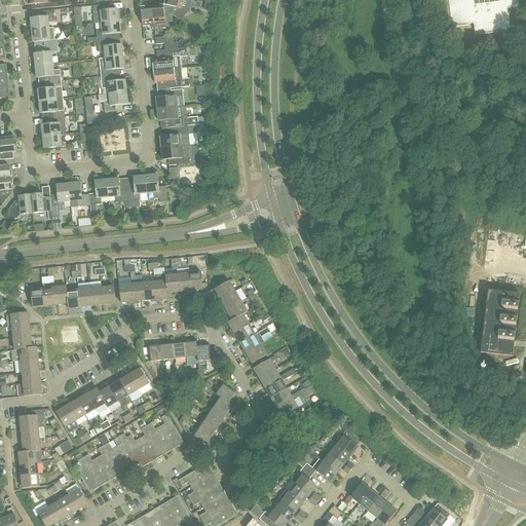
[(62,0),(48,2),(47,0),(28,0),(29,5),(32,5),(32,10),(66,6),(65,0),(62,0)]
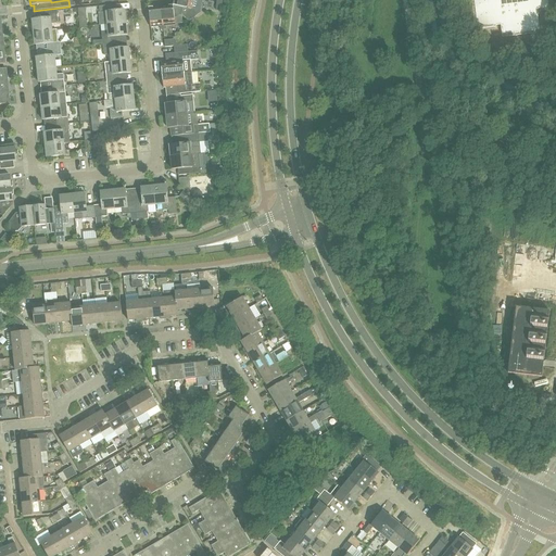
[(174,15),(181,14),(182,8),(196,11),(200,8),(201,0),(174,0),(173,5),(174,15)]
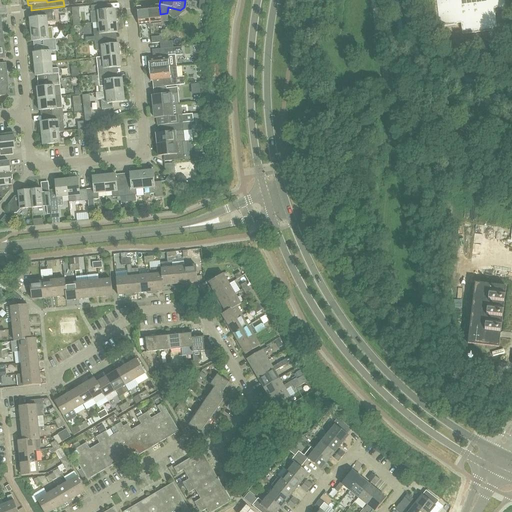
[(436,0),(439,19),(434,19),(435,27),(457,25),(457,24),(461,23),(463,35),(497,30),(495,14),(494,14),(493,9),(506,7),(504,0),(436,0)]
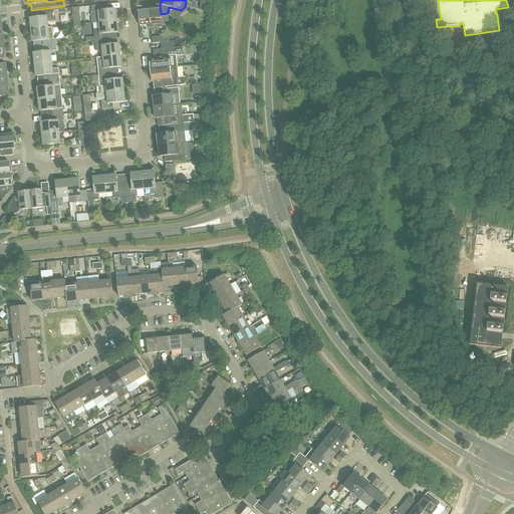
[(115,9),(114,9),(103,11),(102,5),(91,6),(93,23),(99,23),(116,21),(115,9)]
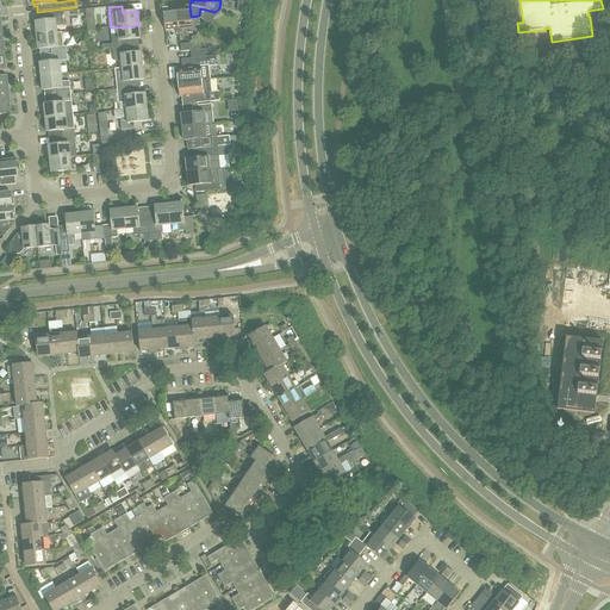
[(192,27),(192,25),(199,25),(199,16),(191,17),(190,6),(176,7),(179,32),(182,32),(182,29),(192,27)]
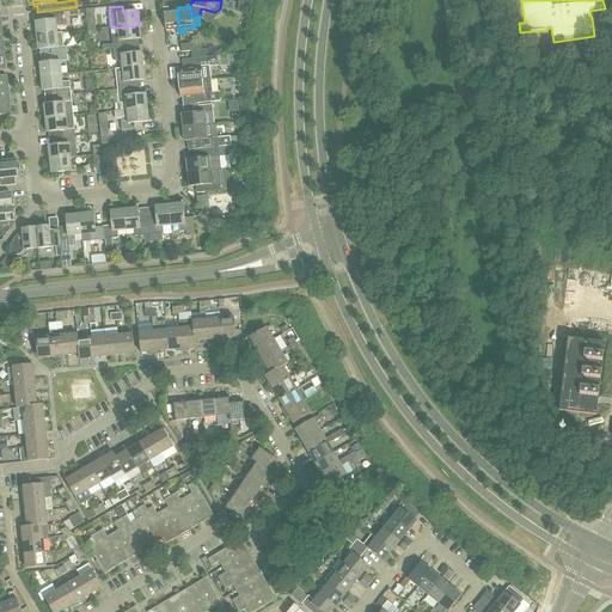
[(164,8),(166,30),(176,29),(177,32),(179,32),(177,7),(164,8)]
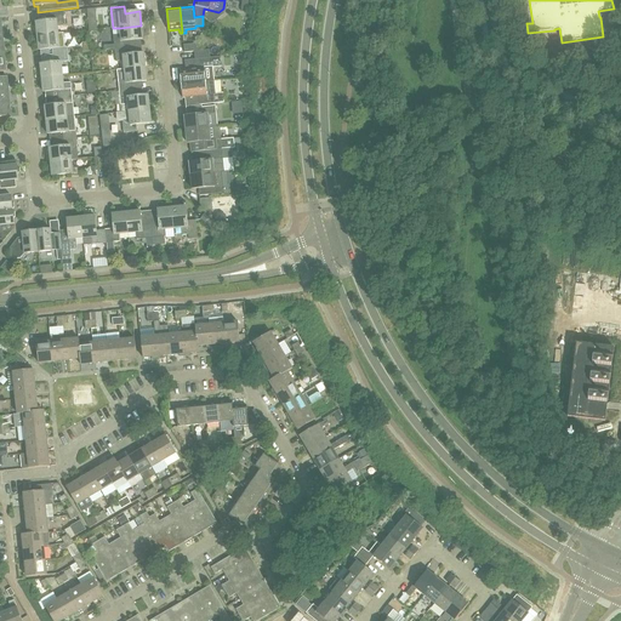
[(63,12),(50,13),(51,21),(36,22),(38,36),(58,34),(58,27),(66,26),(63,12)]
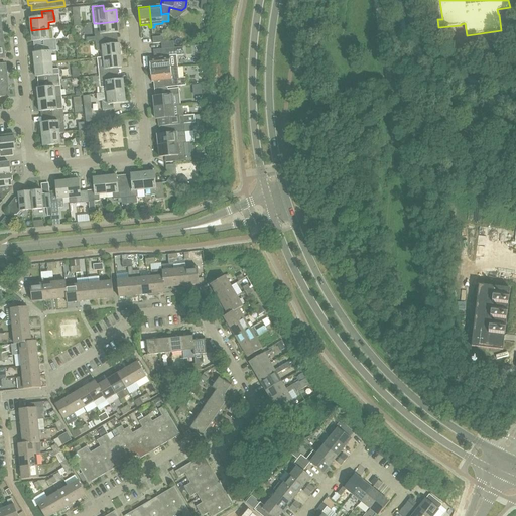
[(94,29),(96,41),(107,39),(106,34),(118,32),(117,21),(100,23),(100,29),(94,29)]
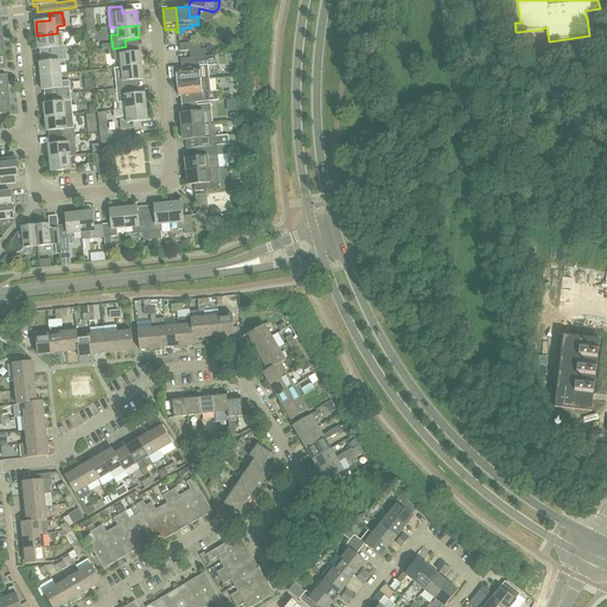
[(52,48),(53,55),(66,53),(65,46),(58,46),(57,33),(37,36),(38,49),(52,48)]
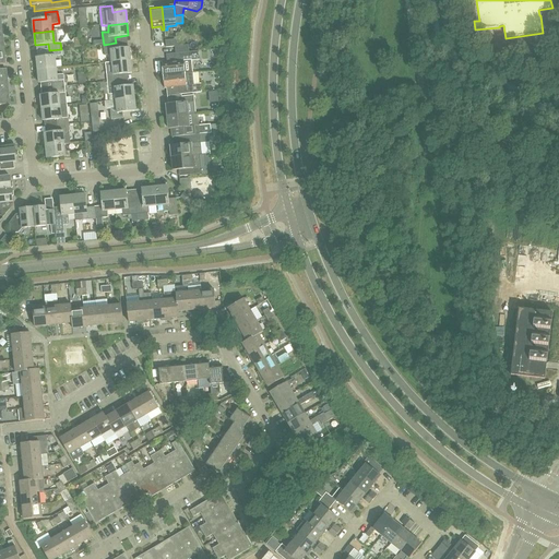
[(111,55),(111,62),(131,60),(130,48),(117,49),(116,43),(104,45),(105,56),(111,55)]
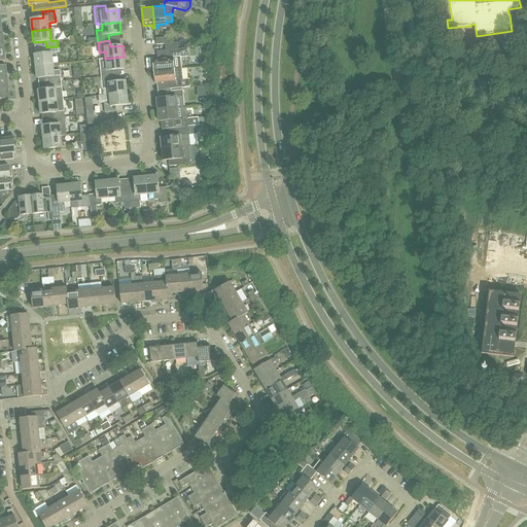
[(34,55),(35,66),(54,64),(53,53),(59,51),(58,46),(46,47),(46,54),(34,55)]
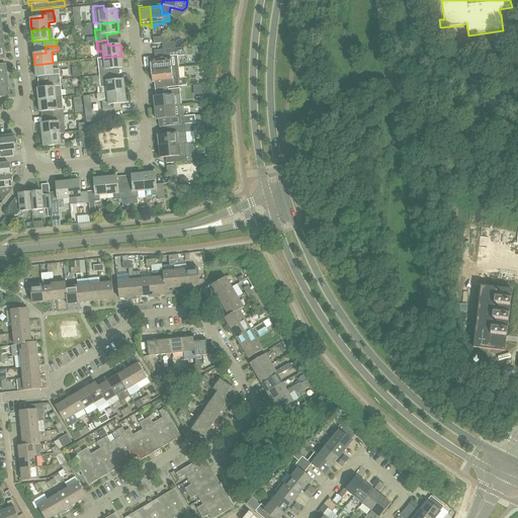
[(150,58),(151,70),(172,68),(170,57),(185,56),(184,48),(175,49),(163,50),(164,57),(151,59),(151,58),(150,58)]
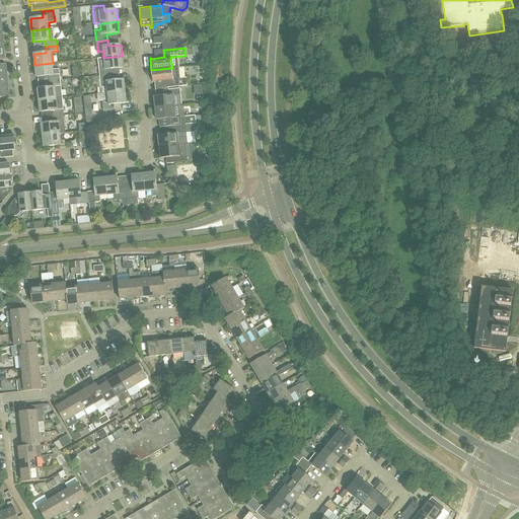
[(99,76),(112,75),(110,69),(123,68),(122,56),(103,58),(98,59),(99,76)]
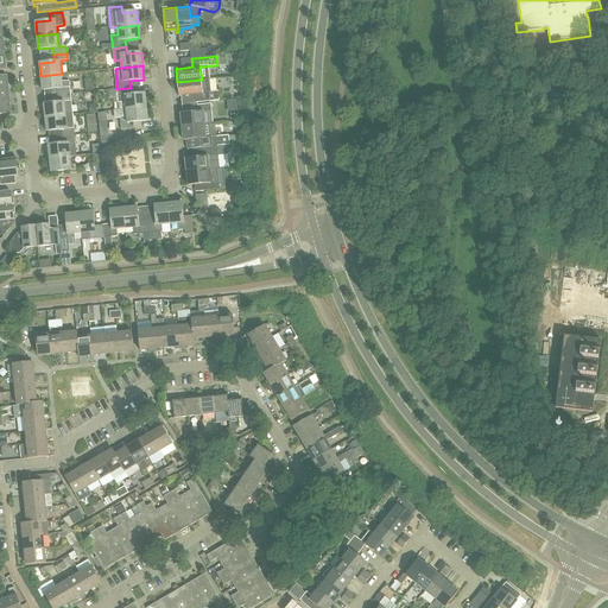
[(71,94),(70,87),(69,81),(63,81),(62,74),(40,76),(43,90),(57,89),(57,95),(71,94)]
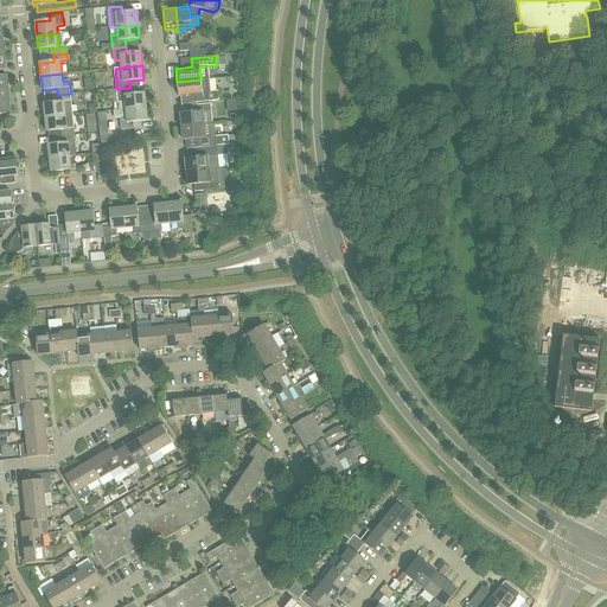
[(210,78),(202,80),(177,82),(179,96),(195,94),(195,103),(219,101),(218,91),(211,91),(210,78)]
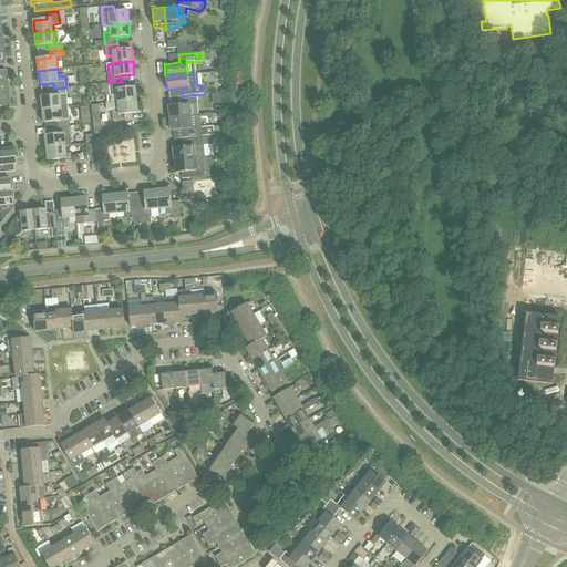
[(111,102),(117,102),(137,100),(135,86),(122,89),(122,82),(109,83),(102,84),(103,92),(106,92),(106,96),(111,96),(111,102)]
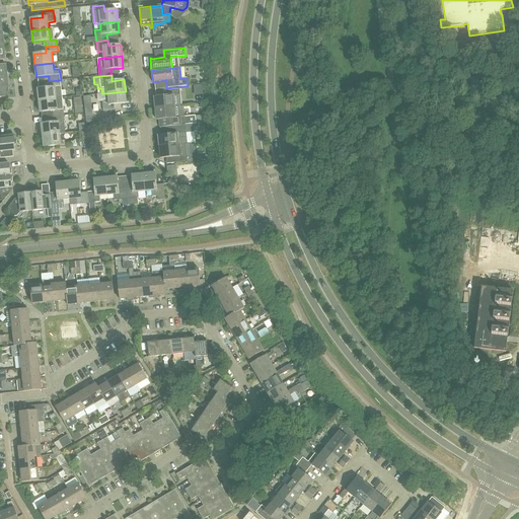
[(0,87),(8,86),(7,76),(0,76),(0,87)]
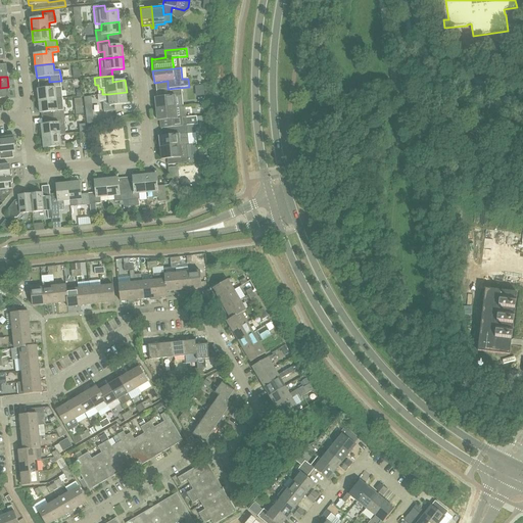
[(39,101),(57,99),(63,99),(61,81),(49,82),(50,88),(38,89),(39,101)]
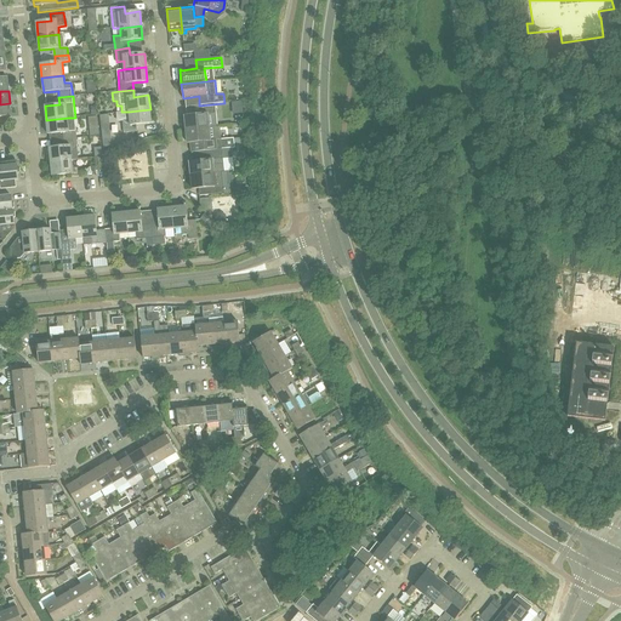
[(0,118),(12,117),(10,103),(0,104),(0,118)]
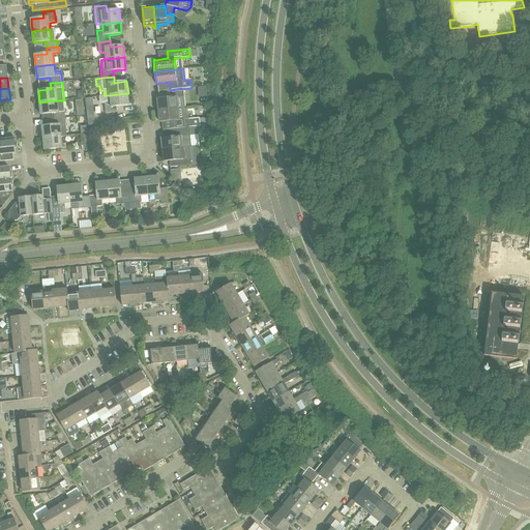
[(179,109),(186,108),(184,90),(171,92),(172,97),(157,99),(158,111),(179,109)]
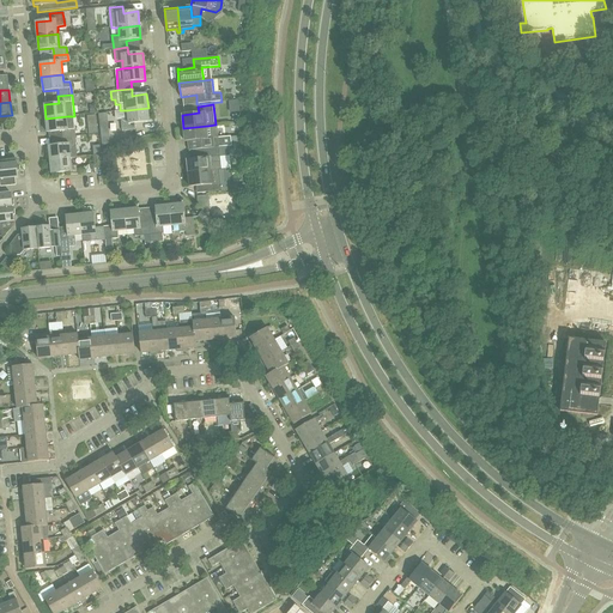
[(150,122),(149,108),(127,110),(120,110),(120,111),(115,111),(115,119),(121,117),(122,132),(135,131),(135,123),(150,122)]
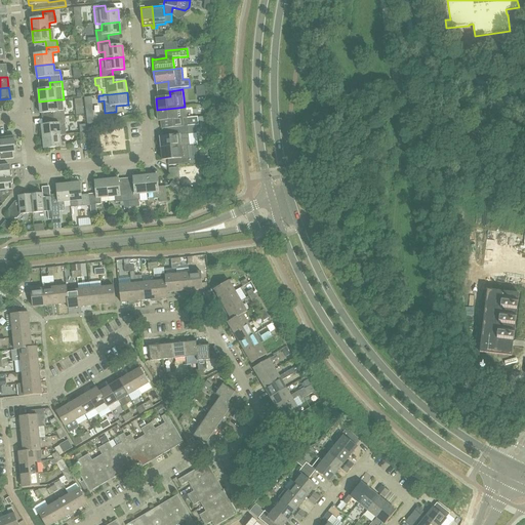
[(57,107),(57,99),(39,102),(40,114),(52,112),(53,118),(65,117),(64,107),(57,107)]
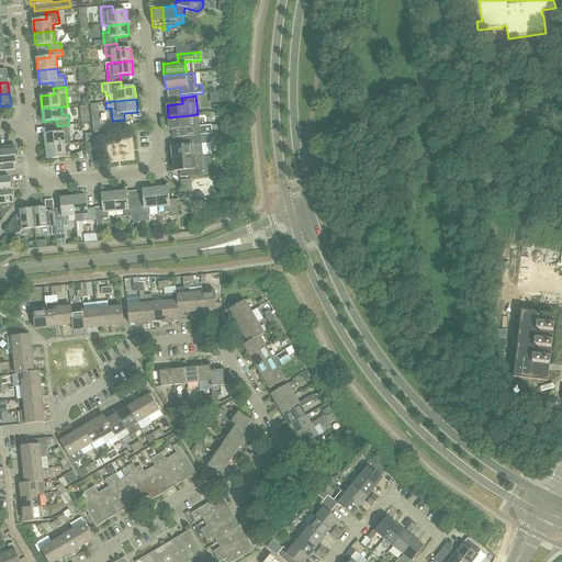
[(198,114),(190,115),(168,117),(170,130),(173,130),(173,137),(186,136),(201,135),(213,134),(212,125),(199,126),(198,114)]
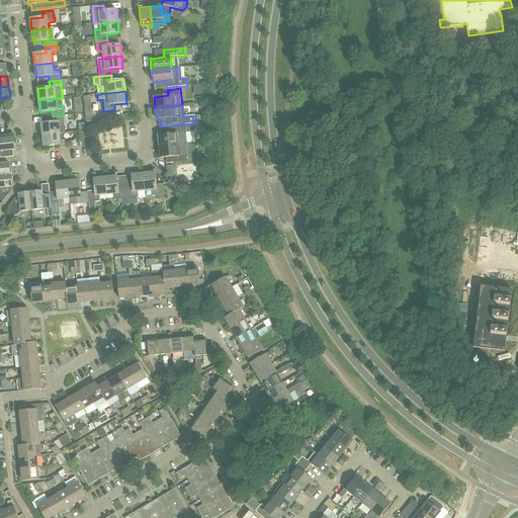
[(93,122),(92,114),(85,115),(86,123),(93,122)]
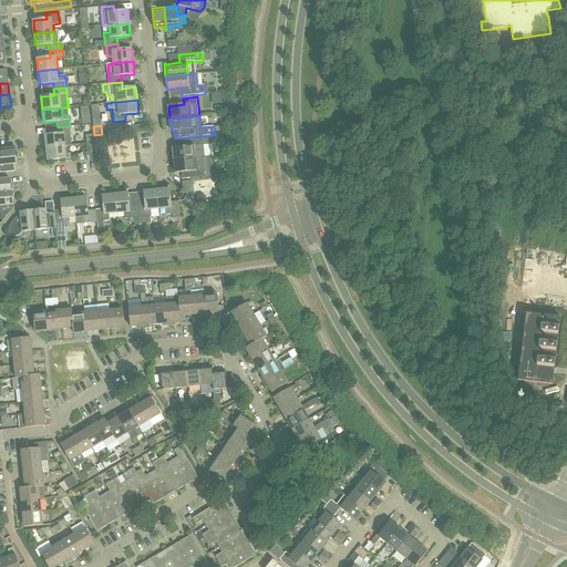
[(45,135),(47,148),(65,146),(64,138),(65,137),(70,133),(71,133),(70,126),(58,127),(59,134),(45,135)]
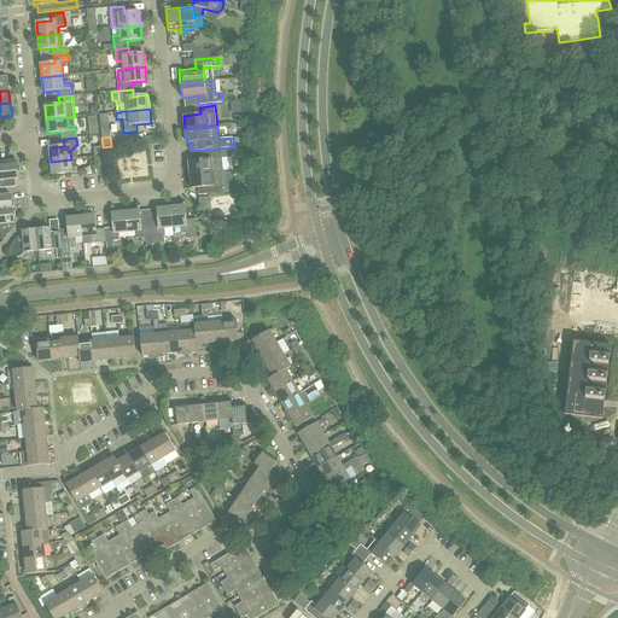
[(190,175),(213,173),(223,172),(222,158),(221,149),(204,150),(205,159),(188,162),(190,175)]
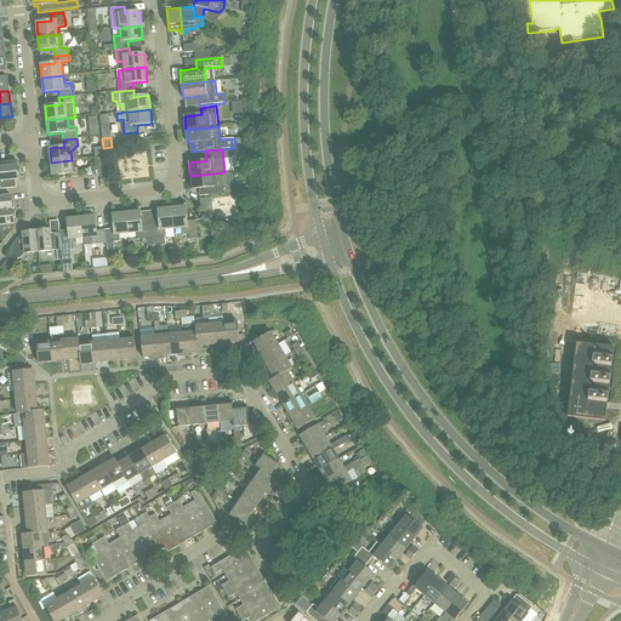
[(96,171),(104,170),(102,157),(95,158),(96,166),(90,166),(91,175),(97,175),(96,171)]
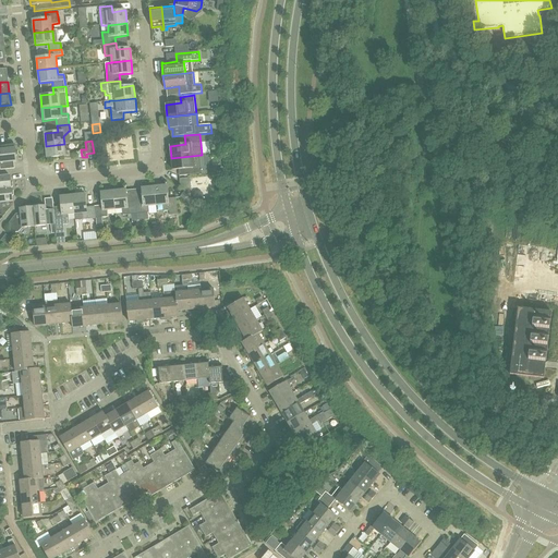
[(64,144),(46,146),(47,158),(63,156),(64,159),(71,158),(70,150),(65,150),(64,144)]
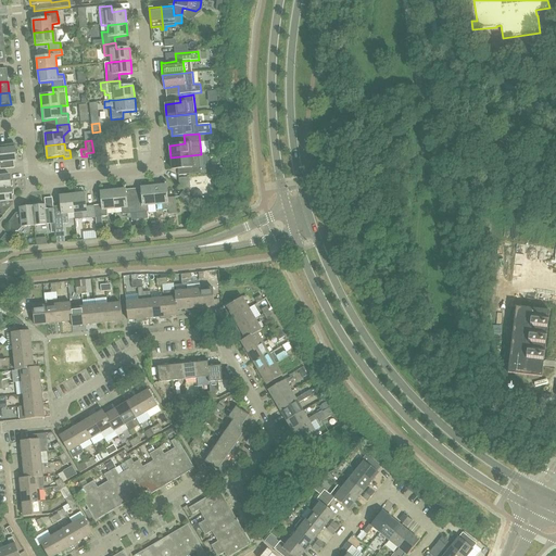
[(15,149),(15,148),(0,149),(0,168),(1,169),(14,168),(14,161),(16,161),(16,156),(17,154),(17,150),(15,149)]
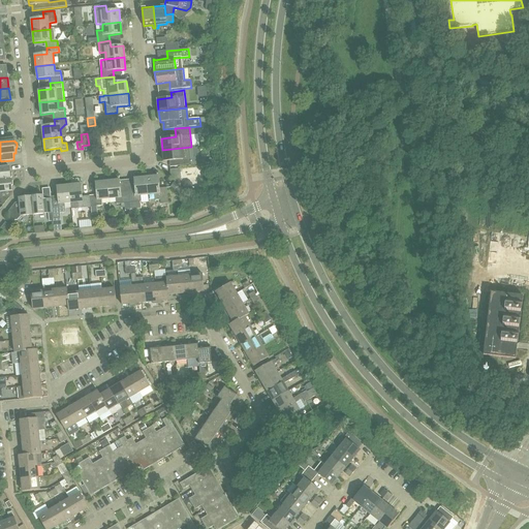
[(191,147),(182,148),(162,150),(164,161),(178,160),(179,166),(191,164),(190,158),(191,147)]
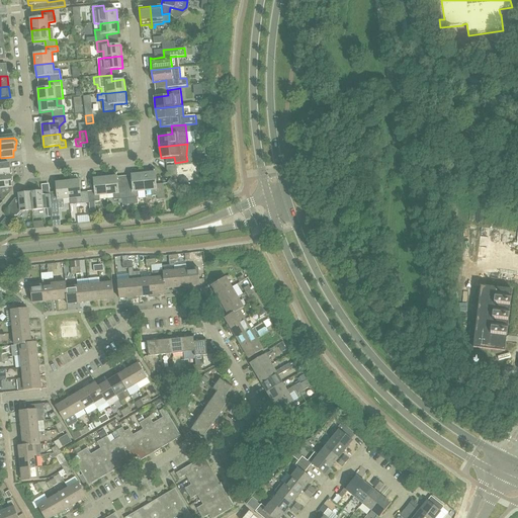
[(0,164),(0,176),(10,175),(10,174),(12,173),(11,169),(10,168),(9,163),(0,164)]
